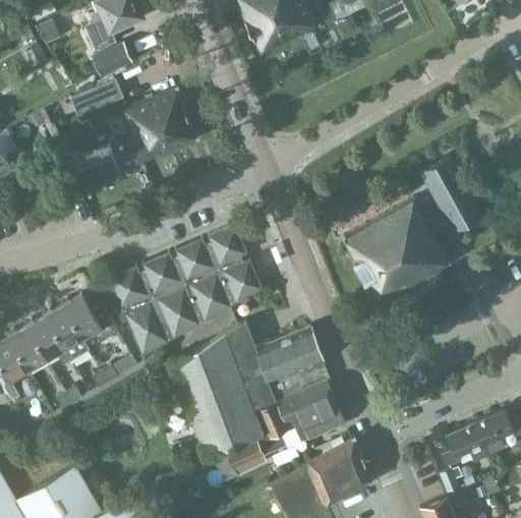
[(134,0),(96,0),(95,1),(100,11),(91,15),(95,22),(85,26),(96,50),(115,42),(110,31),(142,15),(134,0)]
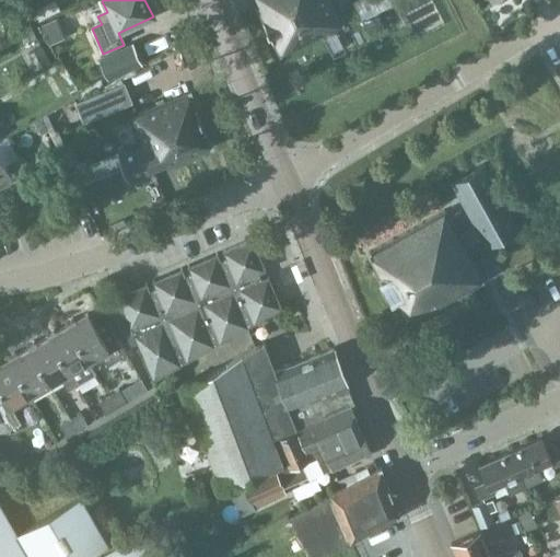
[(257,0),(260,7),(255,9),(279,58),(342,27),(328,0),(257,0)]
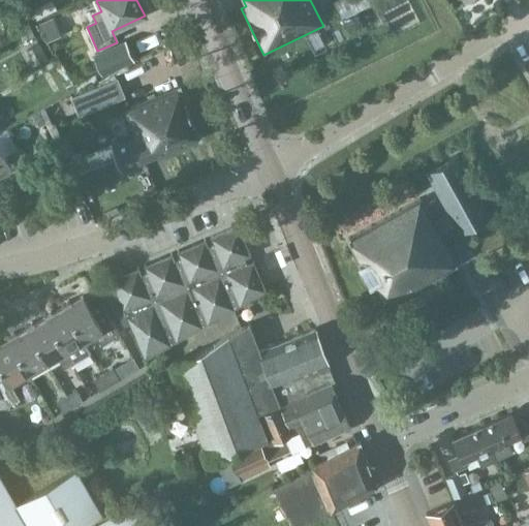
[(368,0),(333,0),(336,16),(370,10),(368,0)]
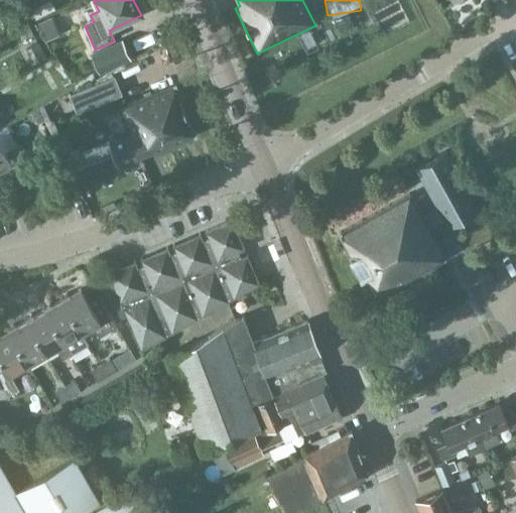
[(122,42),(92,55),(101,76),(131,62),(122,42)]
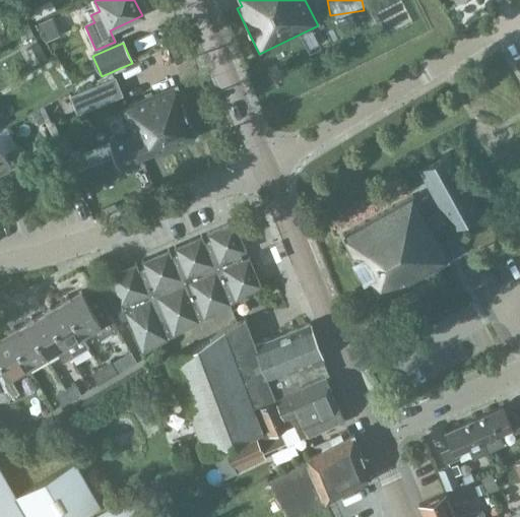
[(74,89),(88,80),(80,68),(67,76),(74,89)]
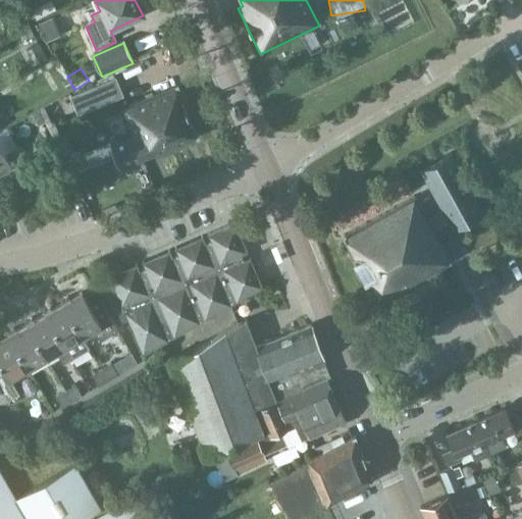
[(114,80),(69,98),(77,117),(122,98),(114,80)]
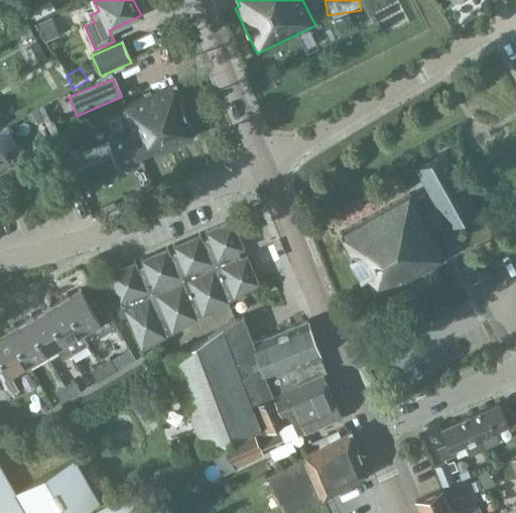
[(120,111),(104,117),(113,139),(107,141),(118,168),(194,138),(194,139),(196,138),(195,136),(175,89),(174,87),(172,88),(173,89),(119,110),(120,111)]
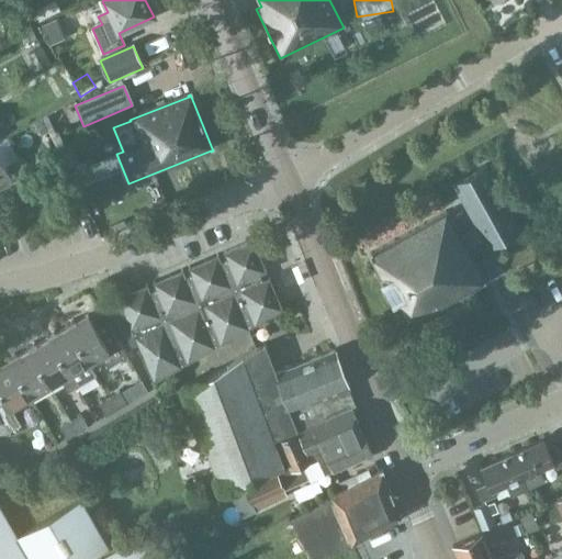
[(0,191),(14,183),(0,158),(0,191)]
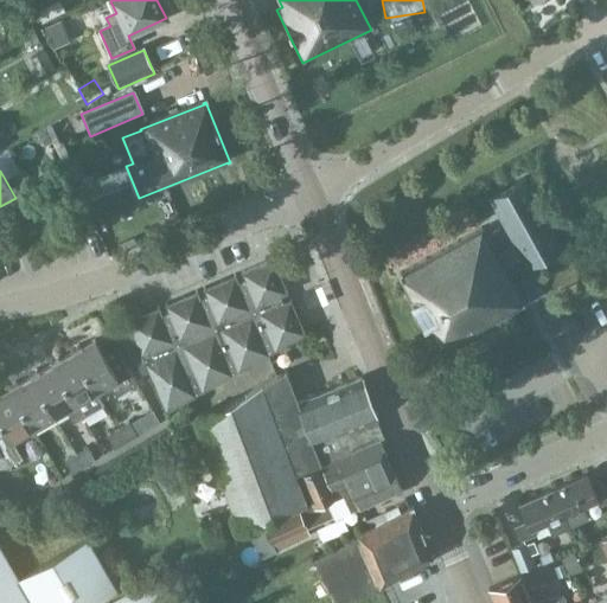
[(481,231),(398,277),(413,302),(410,303),(423,327),(426,326),(440,351),(523,305),(505,273),(523,263),(528,270),(564,250),(525,179),(489,199),(513,245),(496,255),(481,231)]
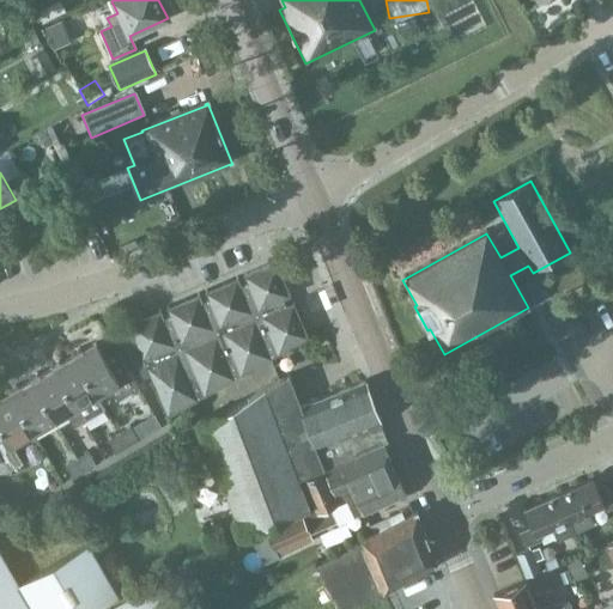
[(128,327),(115,333),(144,382),(150,378),(168,420),(302,343),(284,300),(291,298),(275,263),(243,278),(246,284),(132,333),(128,327)]
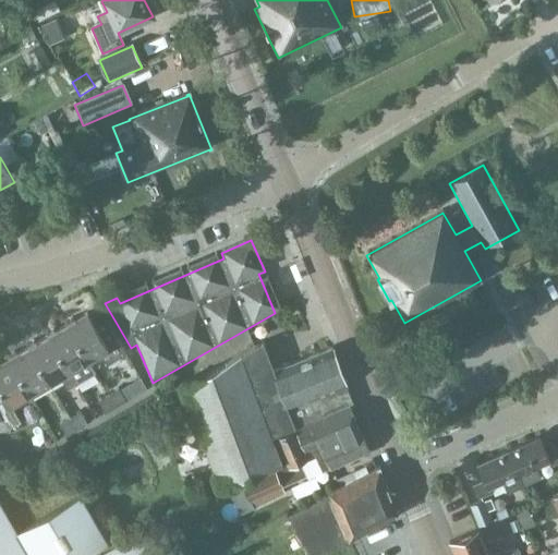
[(69,327),(89,362),(99,357),(105,368),(125,356),(106,322),(95,328),(87,316),(74,324),(73,321),(65,324),(68,327),(69,327)]
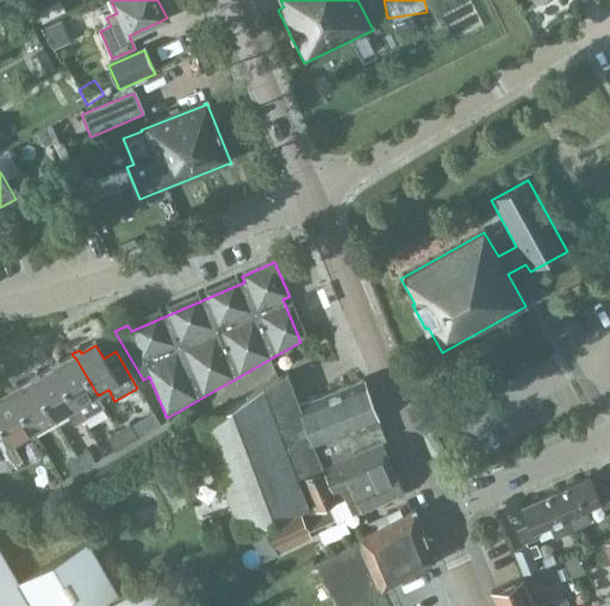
[(105,408),(98,395),(75,357),(74,357),(61,366),(58,362),(50,367),(53,370),(54,369),(76,408),(83,422),(105,408)]
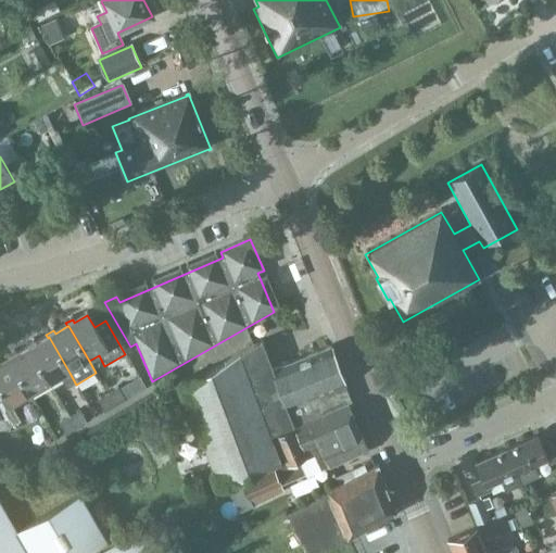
[(76,385),(70,373),(49,337),(48,338),(36,344),(34,341),(26,346),(28,349),(29,348),(50,384),(60,378),(66,390),(76,385)]
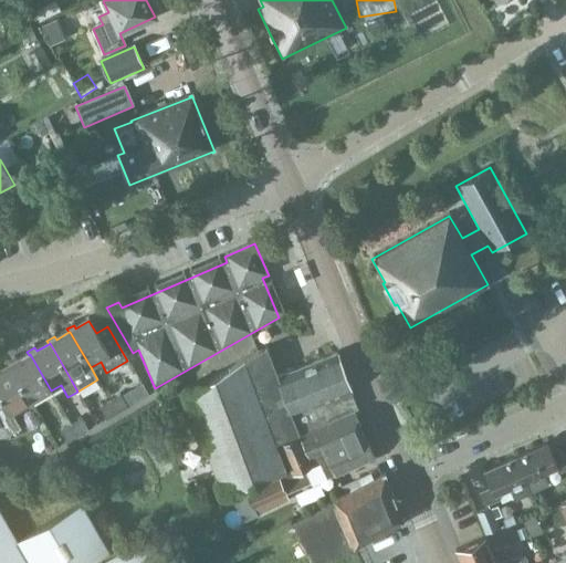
[(342,419),(354,414),(345,395),(353,393),(337,356),(279,379),(268,351),(186,396),(223,497),(286,472),(275,446),(342,419)]
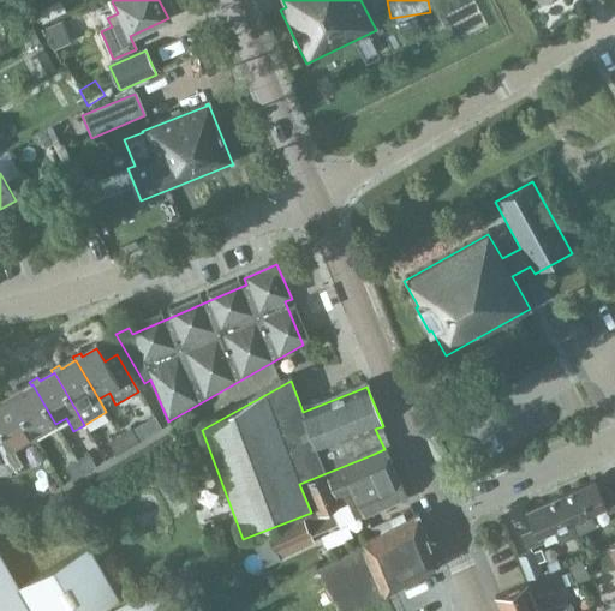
[(34,436),(55,424),(33,384),(31,385),(18,394),(16,389),(7,394),(10,397),(11,397),(34,436)]
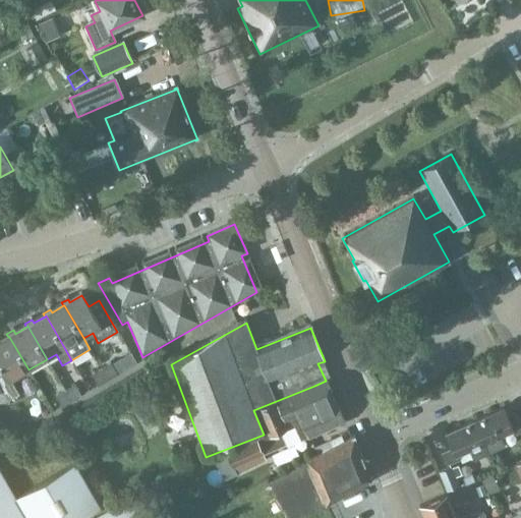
[(9,381),(29,369),(9,337),(8,337),(0,341),(0,364),(5,373),(0,377),(0,390),(3,396),(8,403),(18,397),(9,381)]
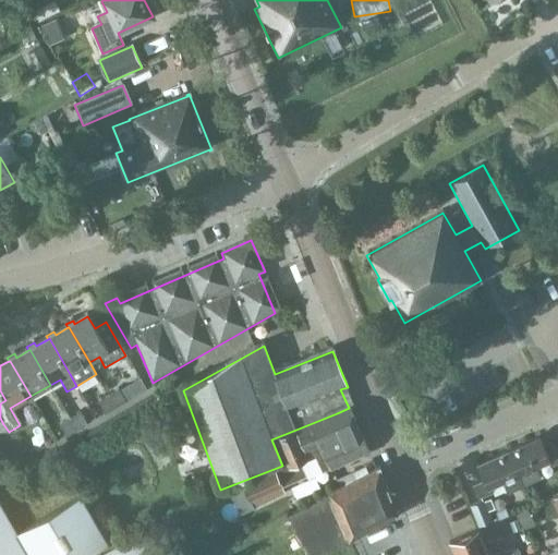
[(109,396),(116,409),(126,402),(119,390),(109,396)]
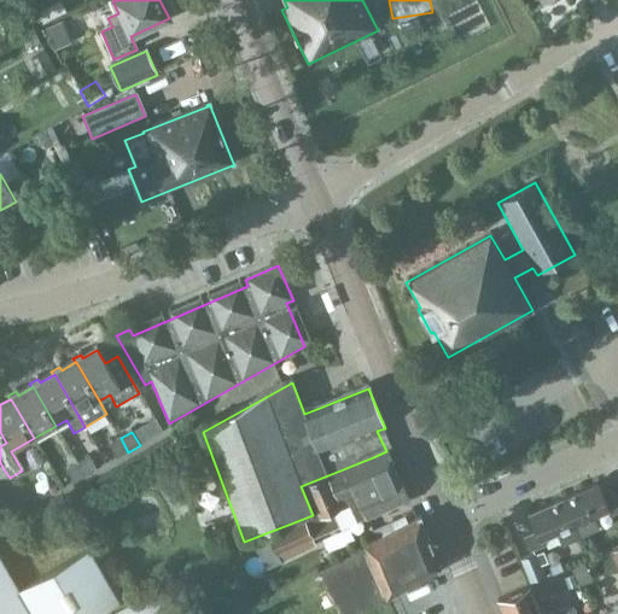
[(116,460),(128,452),(121,438),(108,445),(116,460)]
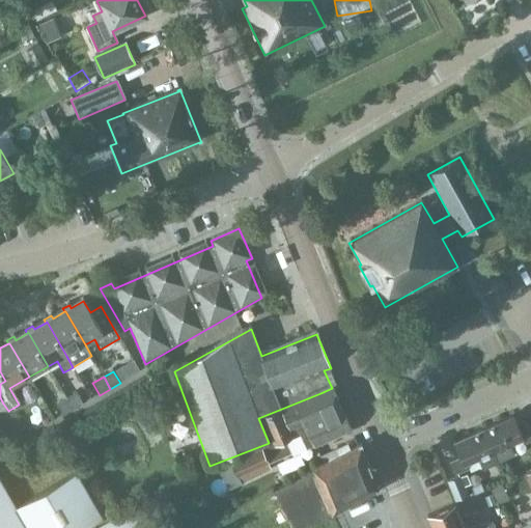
[(282,411),(295,440),(301,437),(306,450),(315,447),(315,448),(352,432),(332,388),(320,393),(282,411)]
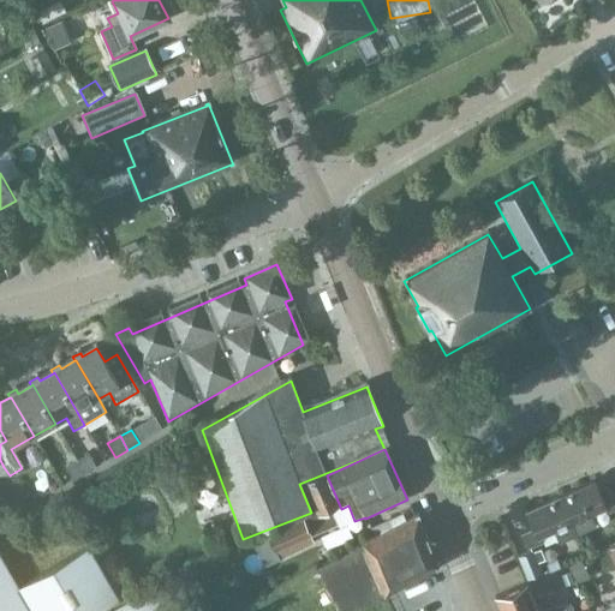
[(77,462),(84,475),(96,468),(89,455),(77,462)]
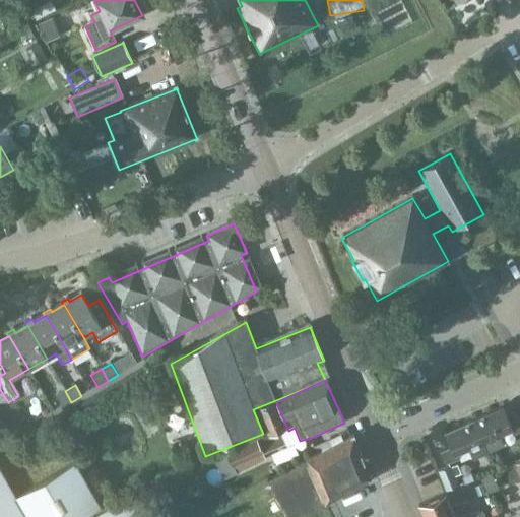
[(62,408),(71,402),(65,391),(55,396),(62,408)]
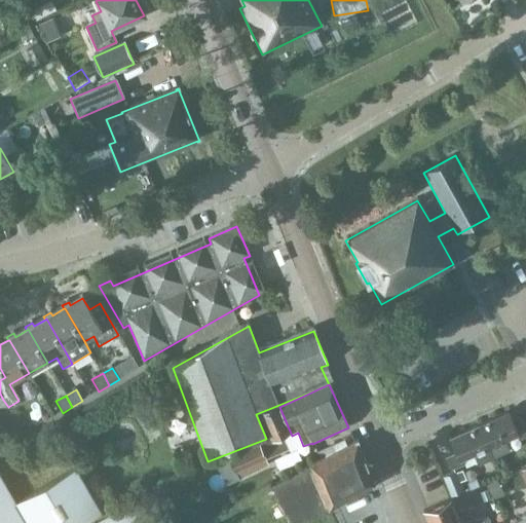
[(284,439),(292,436),(279,407),(260,415),(270,439),(259,444),(263,453),(286,443),(284,439)]
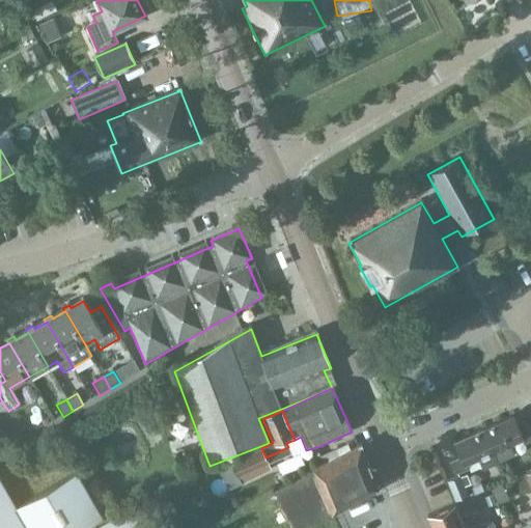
[(483,431),(493,452),(498,464),(514,456),(509,445),(523,439),(525,444),(530,441),(530,427),(520,433),(513,417),(483,431)]
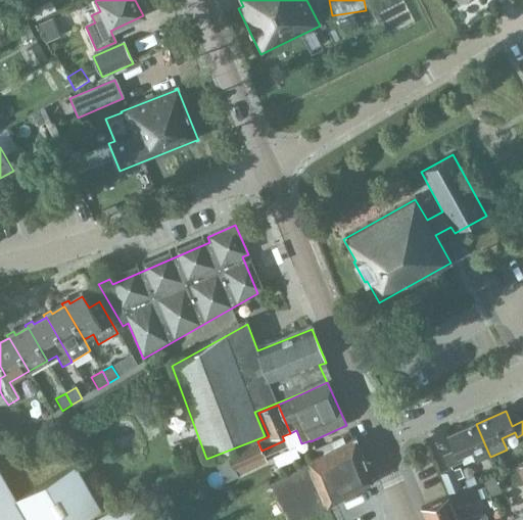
[(490,457),(485,445),(476,424),(447,437),(455,453),(443,458),(448,468),(460,463),(458,458),(471,452),(475,463),(490,457)]
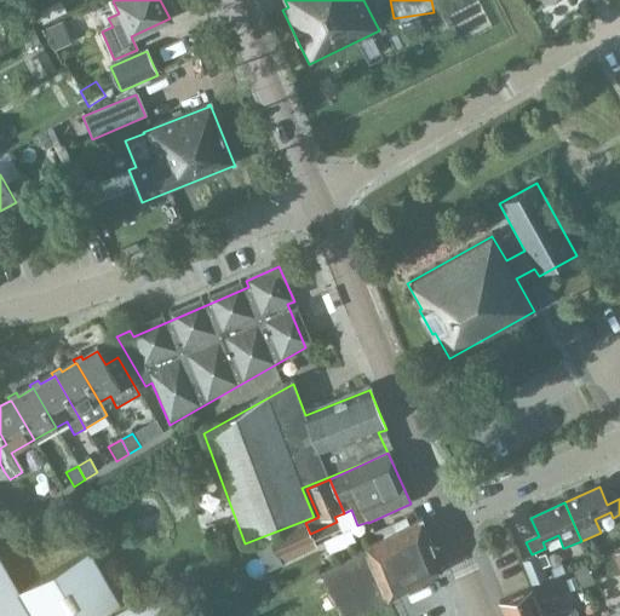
[(422,522),(378,545),(367,551),(320,574),(342,615),(359,615),(386,600),(388,603),(442,574),(422,522)]
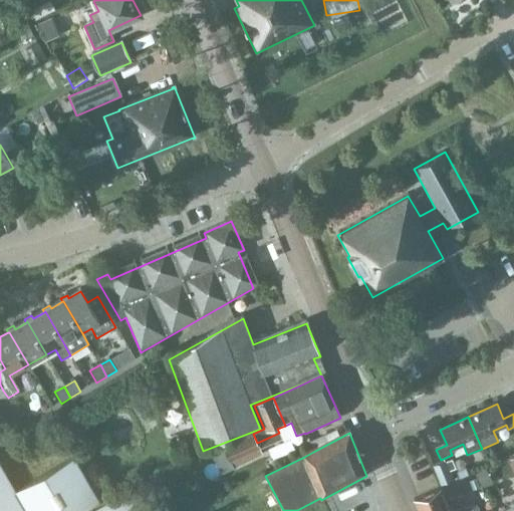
[(263,456),(257,443),(253,434),(222,448),(224,453),(215,456),(223,474),(263,456)]
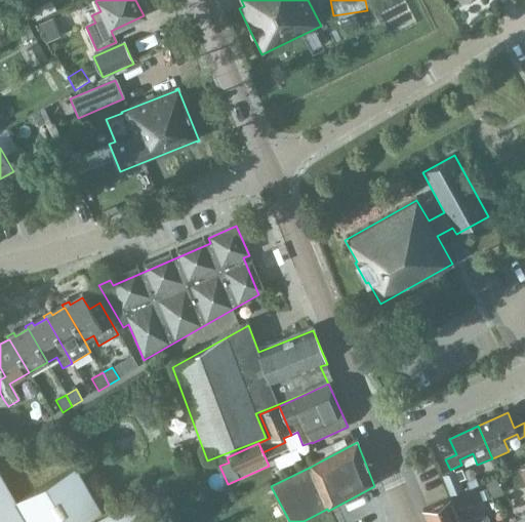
[(89,521),(103,515),(76,469),(15,504),(0,477),(0,521),(89,521)]
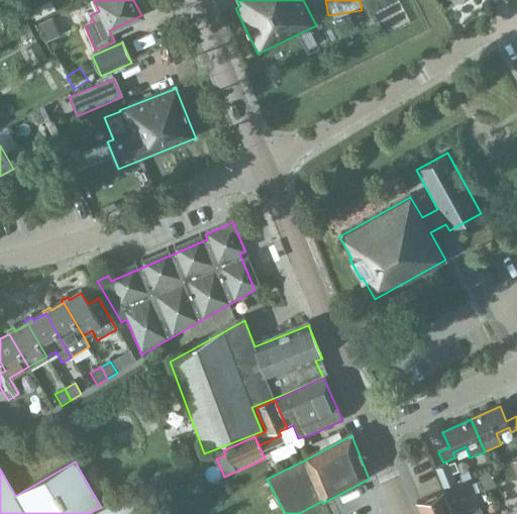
[(454,485),(447,466),(435,471),(443,490),(454,485)]
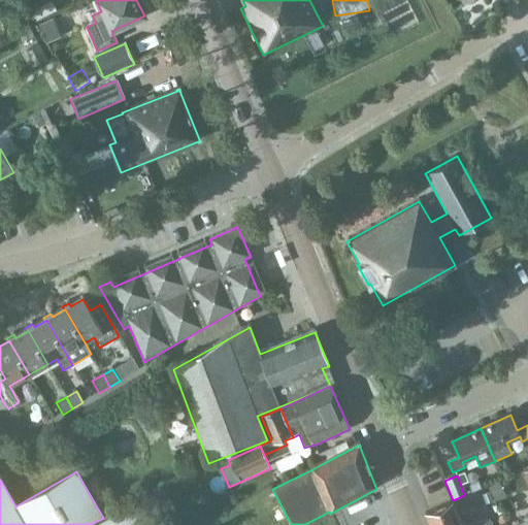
[(462,524),(453,502),(425,515),(429,524),(491,524),(489,520),(479,524),(462,524)]
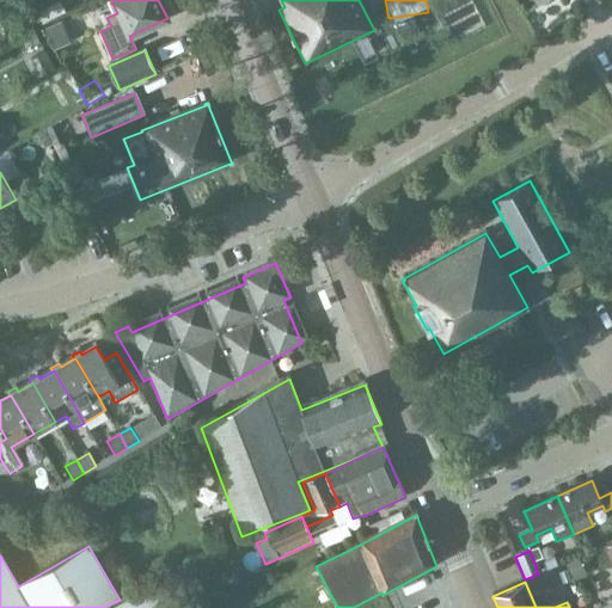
[(173,607),(160,583),(114,607),(173,607)]
